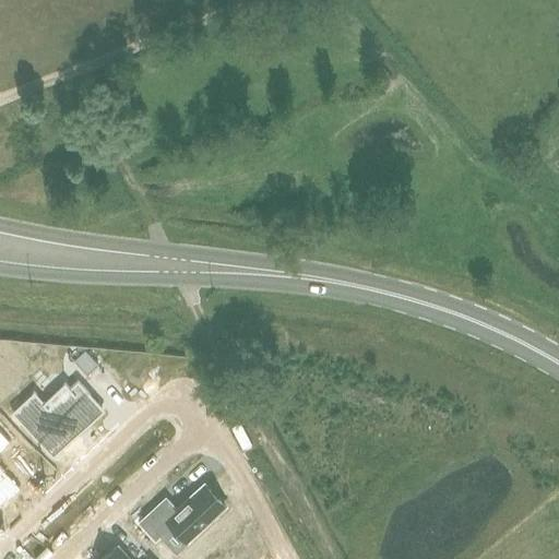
[(73,361),(86,376),(98,366),(85,351),(73,361)]
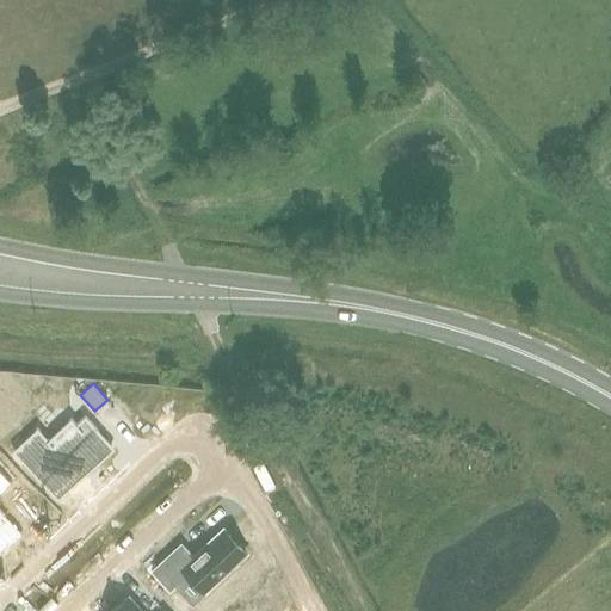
[(76,477),(111,445),(98,431),(85,417),(76,425),(71,419),(69,420),(72,424),(50,443),(25,466),(57,501),(63,495),(80,481),(76,477)]
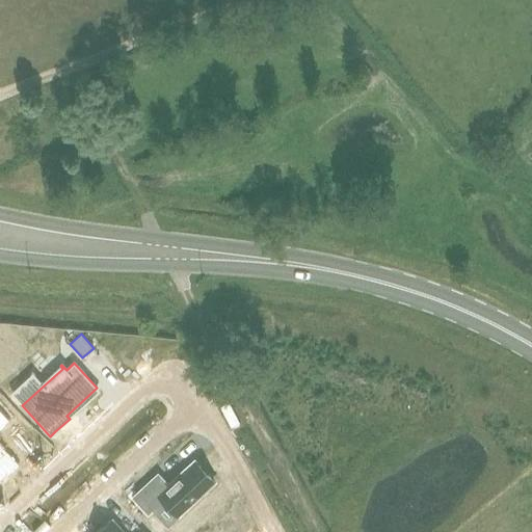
[(0,482),(20,464),(5,448),(0,443),(0,428),(9,420),(0,408),(0,482)]
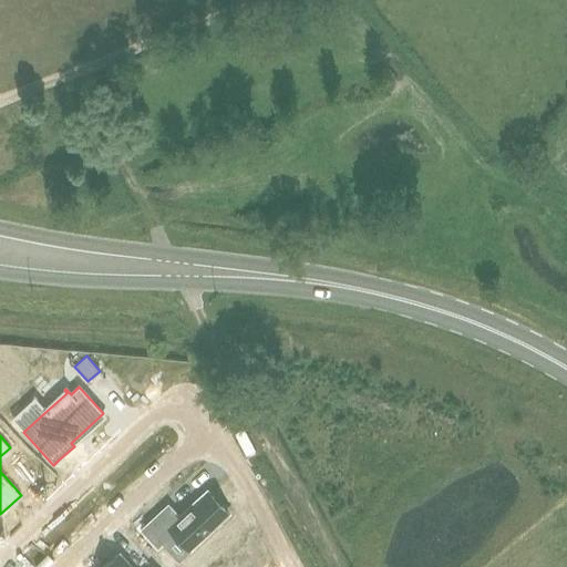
[(161,544),(173,533),(189,550),(228,515),(207,492),(179,517),(168,505),(141,529),(157,547),(161,544)]
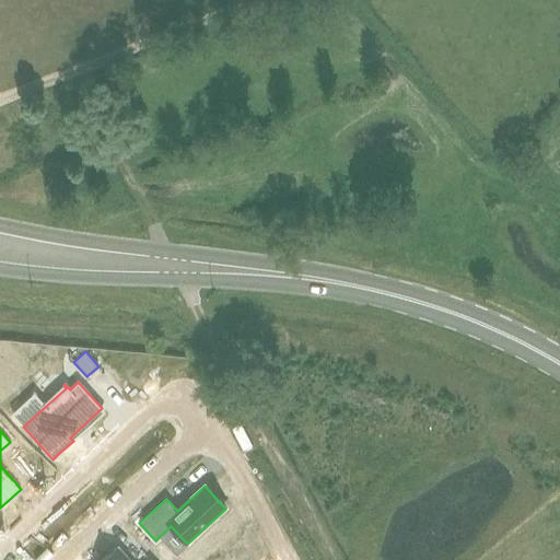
[(152,559),(151,558),(148,559),(130,559),(117,546),(102,559),(152,559)]
